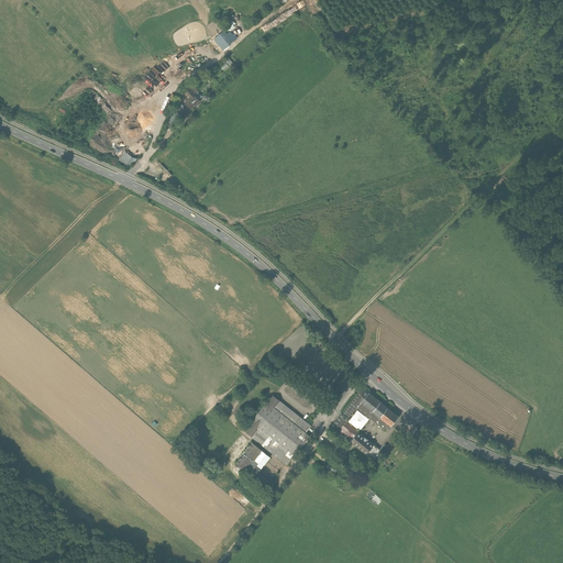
[(224,51),(233,44),(223,32),(216,39),(224,51)]
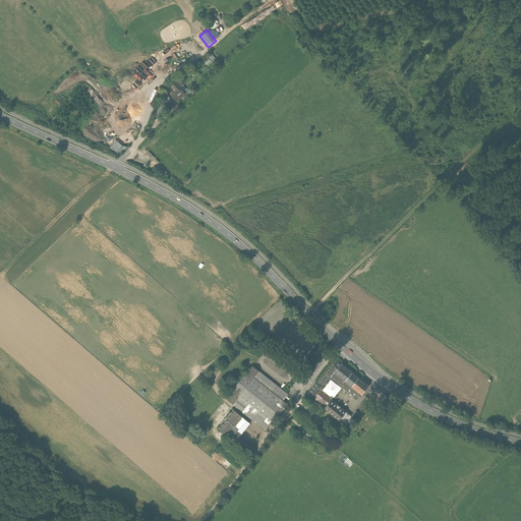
[(176,90),(171,94),(177,101),(184,94),(183,92),(180,89),(183,85),(184,84),(179,79),(172,85),(176,90)]
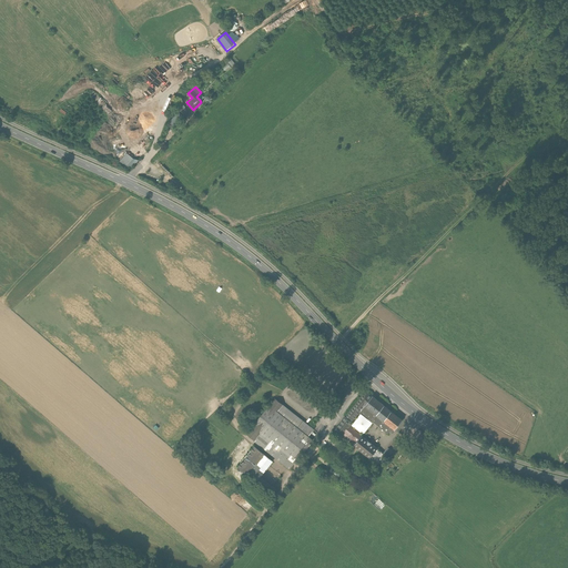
[(182,114),(186,110),(180,98),(175,102),(182,114)]
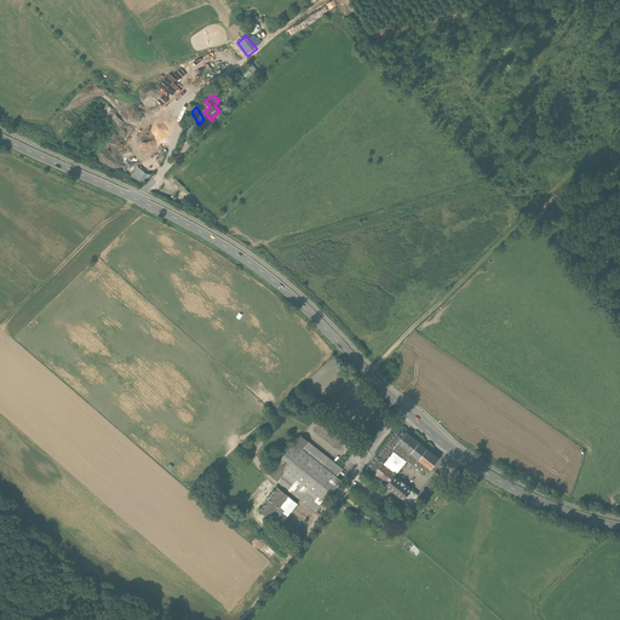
[(190,141),(195,136),(190,131),(184,136),(190,141)]
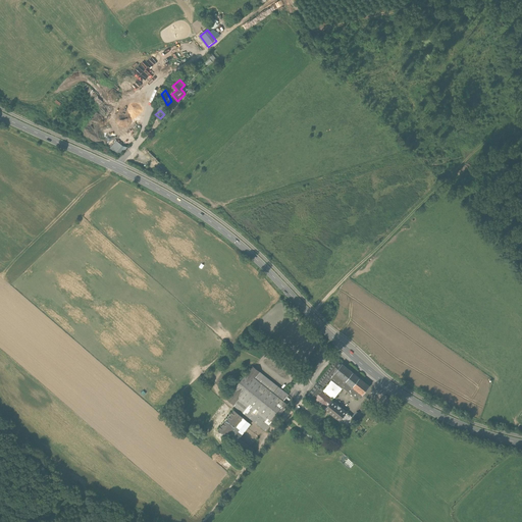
[(111,150),(116,153),(121,146),(116,142),(111,150)]
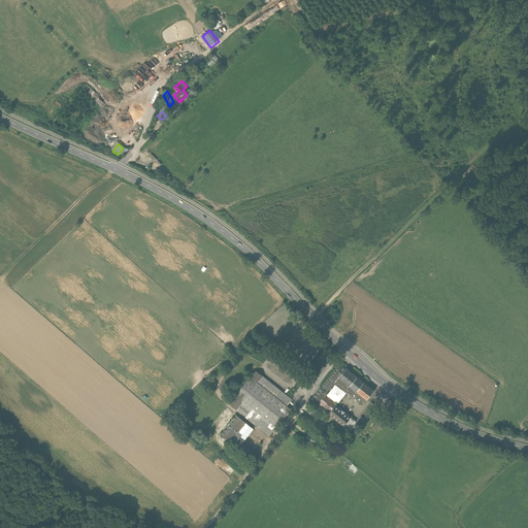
[(336,383),(347,368),(339,362),(308,400),(350,433),(358,423),(325,396),(336,383)]
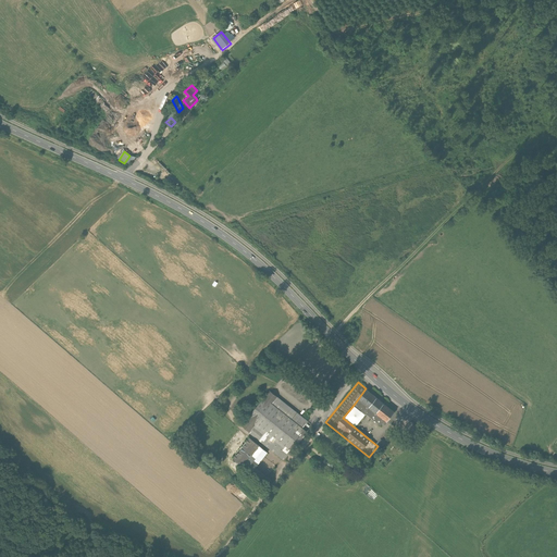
[(395,411),(366,388),(355,404),(384,426),(395,411)]
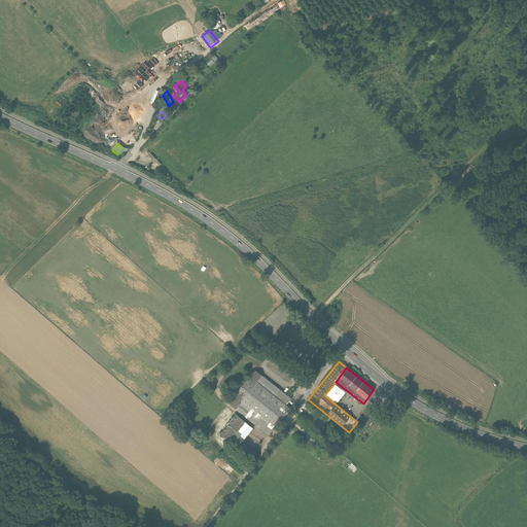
[(227,403),(269,436),(295,403),(255,371),(227,403)]
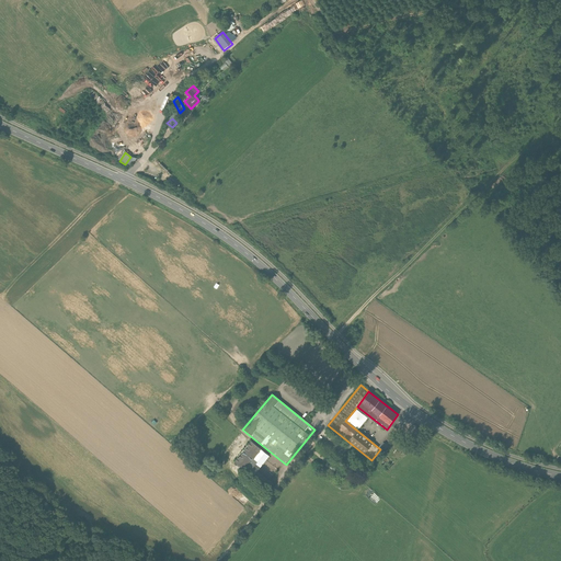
[(270,456),(251,442),(235,462),(244,470),(248,465),(256,472),(270,456)]
